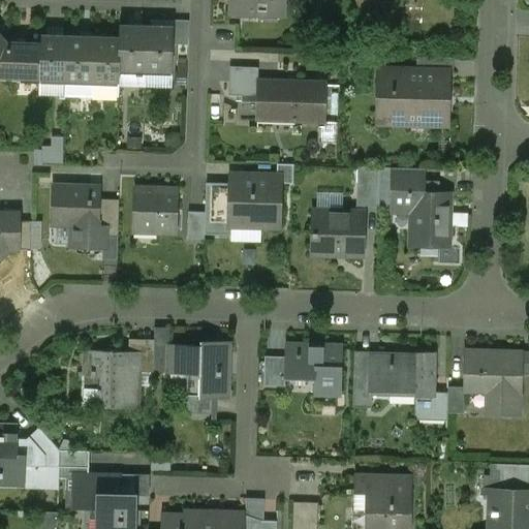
[(227,0),(228,11),(286,13),(286,0),(227,0)]
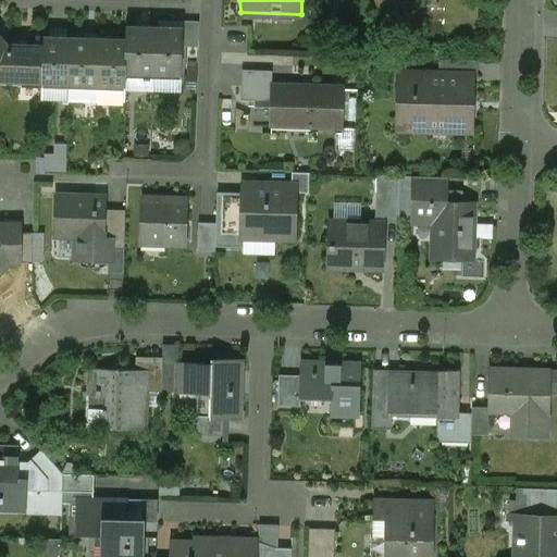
[(406,0),(382,0),(382,20),(406,22),(406,0)]
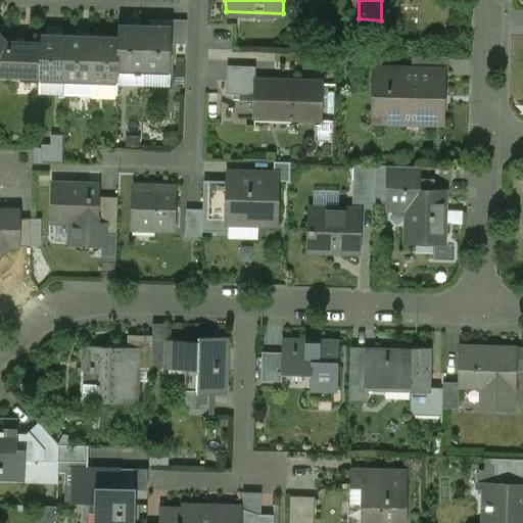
[(145,26),(119,25),(119,37),(117,69),(144,70),(145,26)]
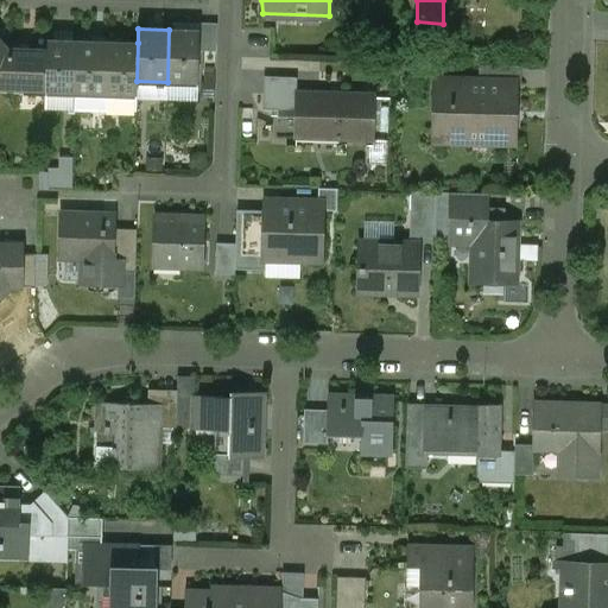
[(200,31),(169,30),(168,82),(197,83),(200,31)]
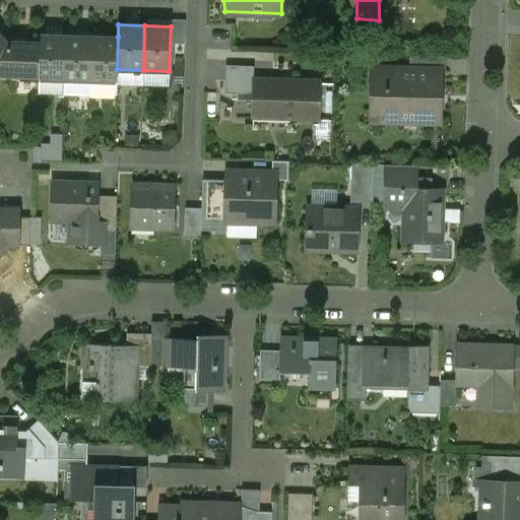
[(66,35),(41,35),(40,43),(39,78),(65,79),(66,35)]
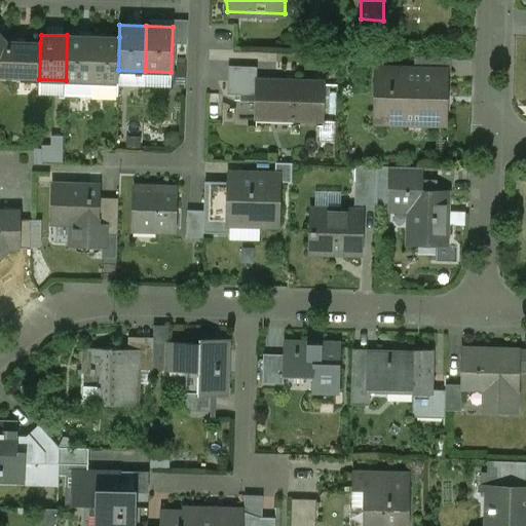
[(94,36),(67,35),(66,80),(91,81),(94,36)]
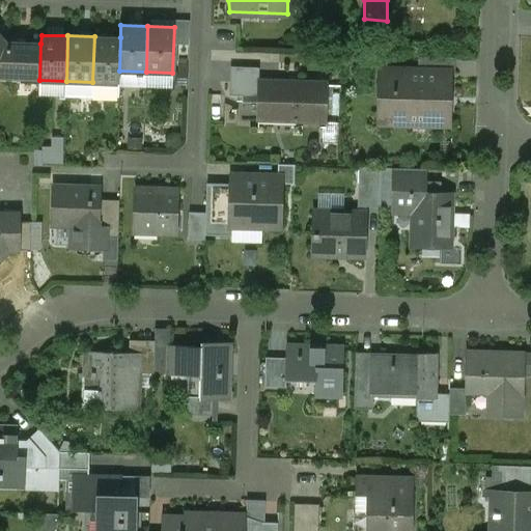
[(120,37),(94,36),(92,82),(119,83),(119,71),(120,37)]
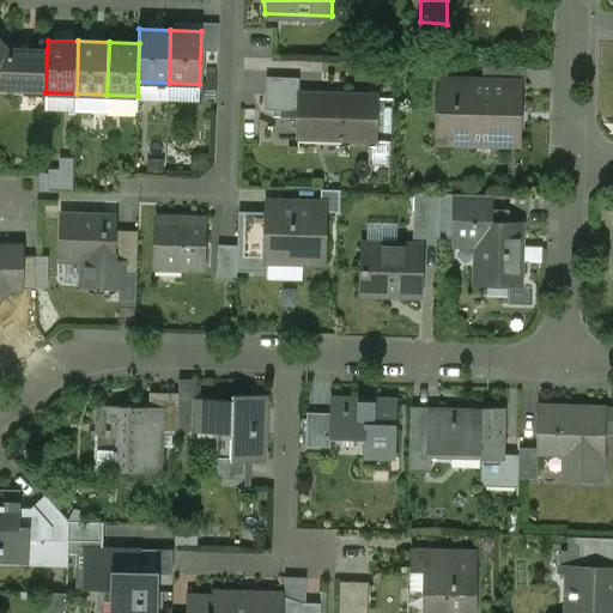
[(47,50),(8,48),(0,55),(0,91),(46,92),(47,50)]
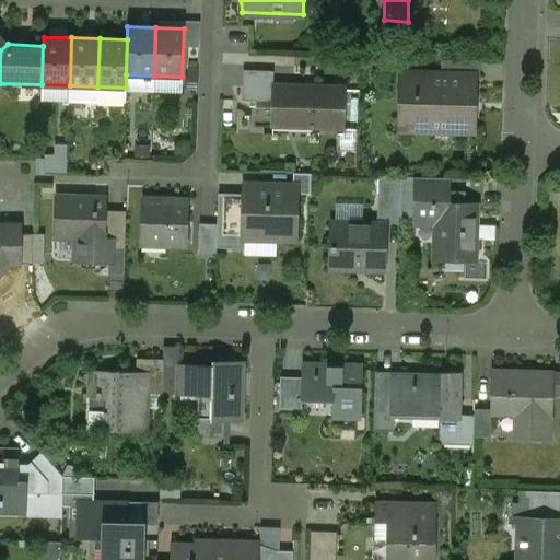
[(481,61),(442,60),(441,76),(476,77),(476,79),(480,79),(481,61)]
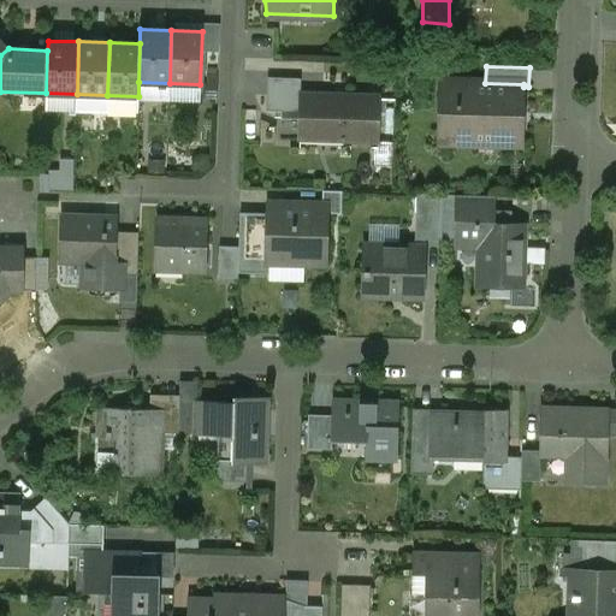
[(485,83),(442,82),(440,105),(456,106),(455,120),(450,120),(449,142),(521,144),(523,87),(523,84),(485,83)]
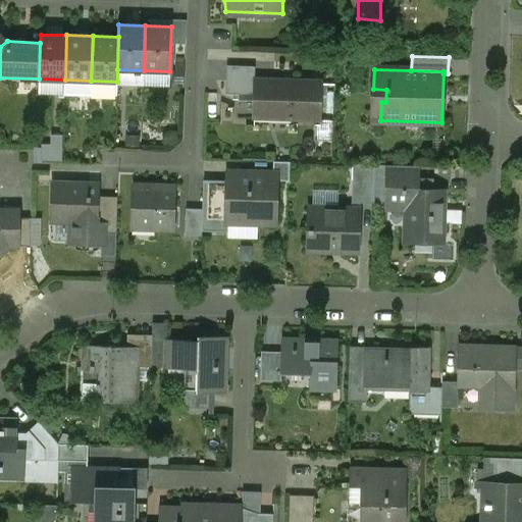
[(251,83),(229,82),(229,93),(251,94),(251,83)]
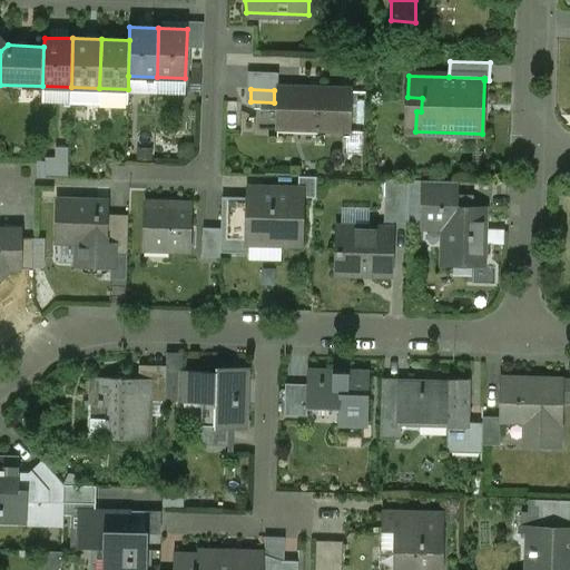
[(350,91),(278,89),(277,125),(316,126),(315,130),(349,131),(350,91)]
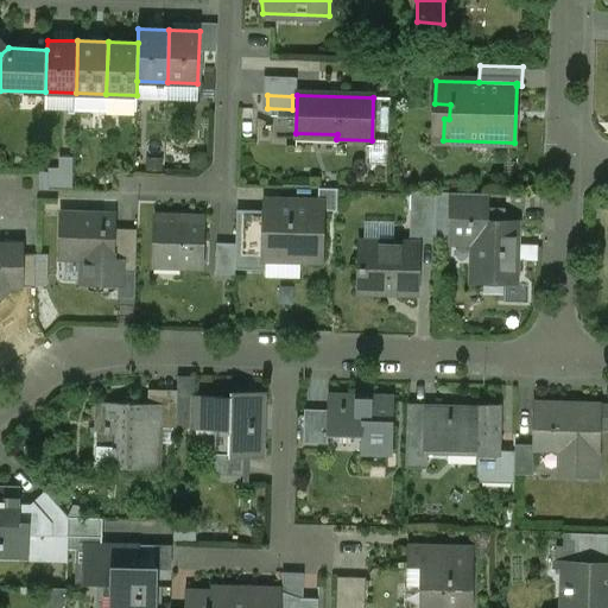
[(40,187),(74,184),(73,154),(58,154),(59,168),(39,169),(40,187)]
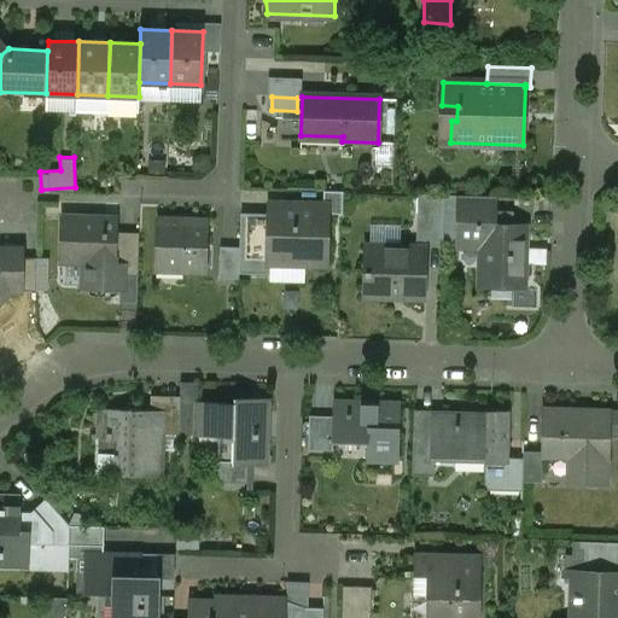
[(444,196),(418,194),(417,248),(425,248),(425,242),(443,242),(444,196)]
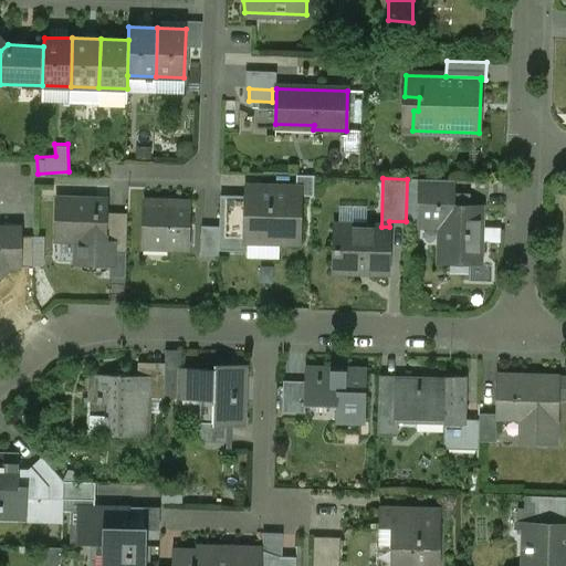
[(451,180),(420,179),(419,222),(440,222),(441,206),(443,206),(443,197),(451,197),(451,180)]
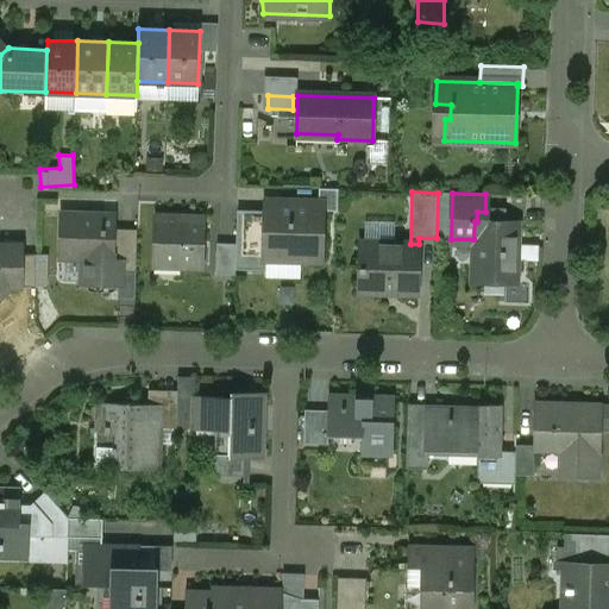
[(324,203),(265,202),(264,226),(264,259),(265,259),(321,261),(324,203)]
